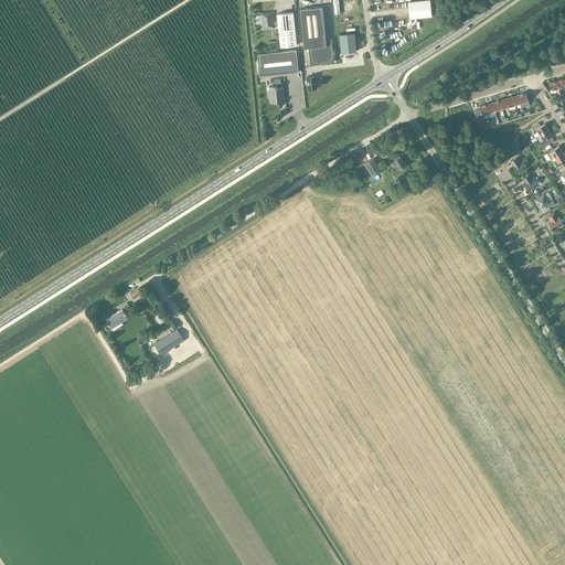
[(432,17),(429,0),(426,0),(407,2),(409,19),(432,17)]
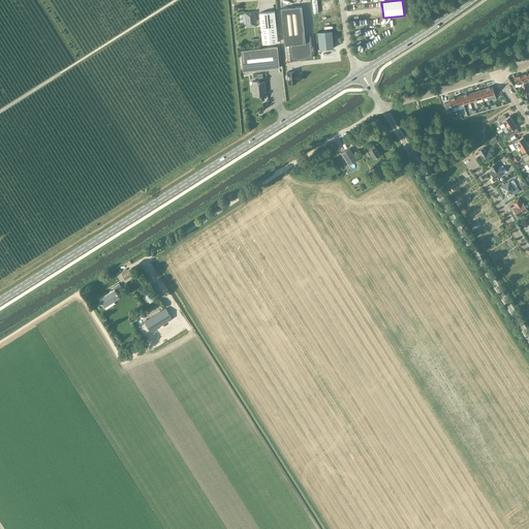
[(302,6),(280,8),(284,45),(289,44),(291,60),(312,58),(310,37),(305,37),(302,6)]
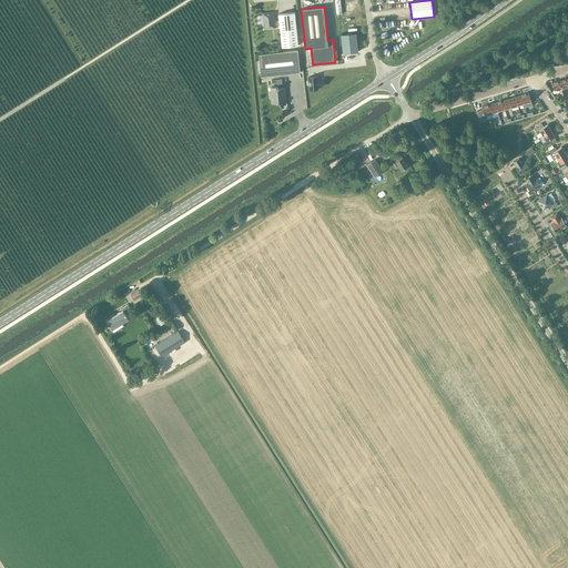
[(263,13),(264,29),(275,28),(274,17),(272,17),(272,12),(263,13)]
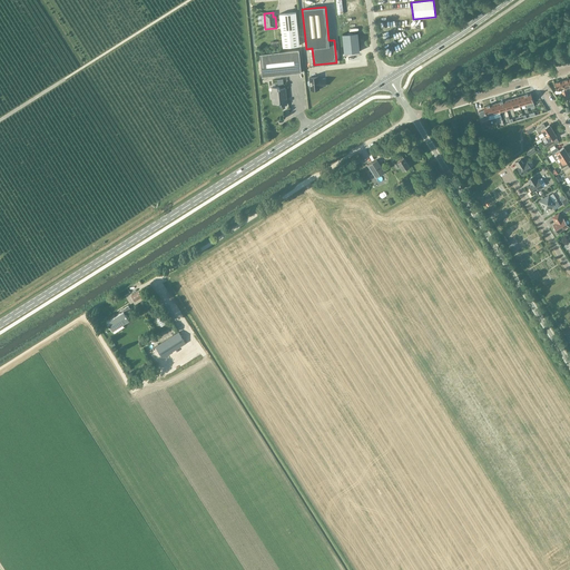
[(279,15),(283,47),(300,46),(296,12),(279,15)]
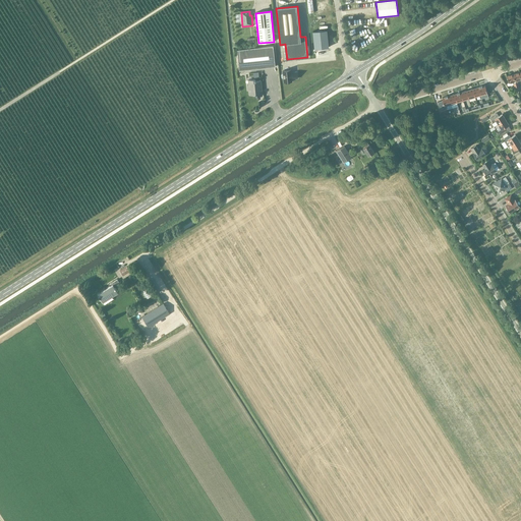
[(327,30),(312,32),(314,49),(329,47),(327,30)]
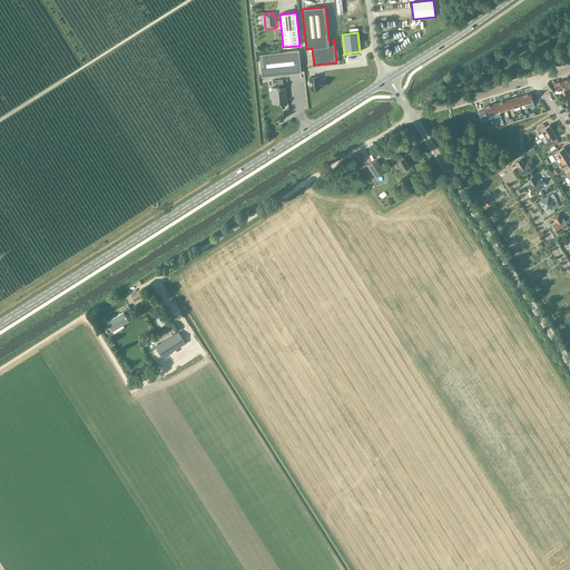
[(259,55),(262,77),(301,72),(298,50),(259,55)]
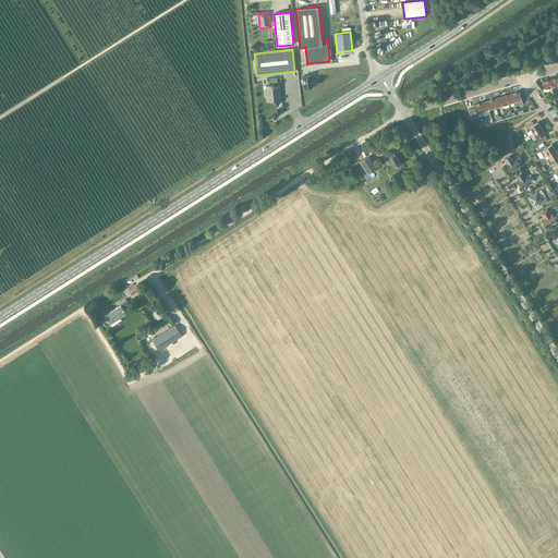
[(543,53),(542,50),(533,52),(534,56),(535,56),(537,62),(544,60),(543,53)]
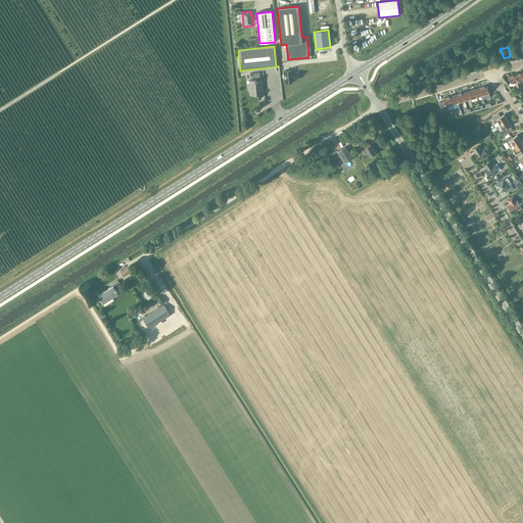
[(284,72),(284,75),(283,75),(282,76),(283,78),(283,79),(285,79),(285,83),(293,82),(292,80),(298,79),(298,73),(292,73),(291,70),(284,72)]
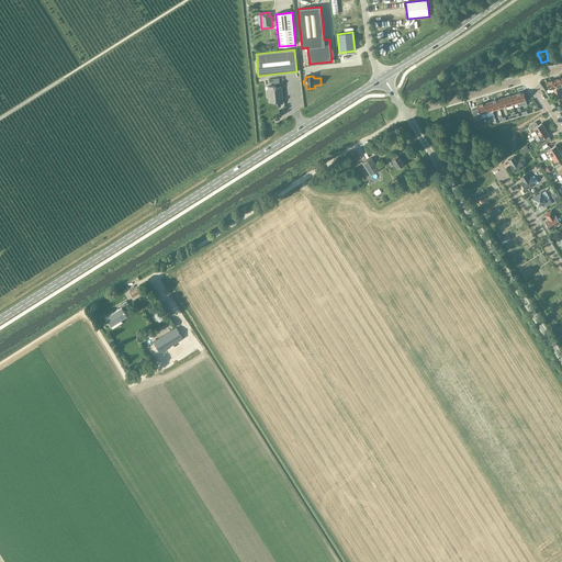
[(560,92),(559,90),(557,90),(553,80),(547,82),(549,89),(553,88),(554,91),(555,94),(560,92)]
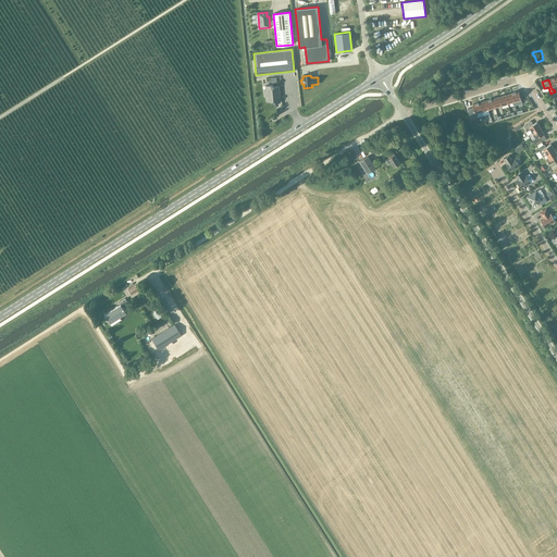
[(279,86),(273,87),(273,86),(273,85),(272,85),(271,85),(265,86),(267,91),(264,91),(264,97),(267,97),(268,101),(274,101),(274,103),(276,103),(276,96),(280,96),(279,86)]
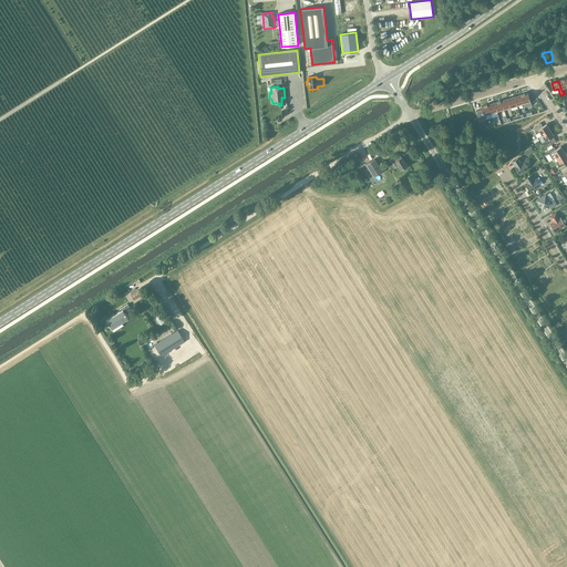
[(527,92),(521,94),(523,104),(531,102),(527,92)]
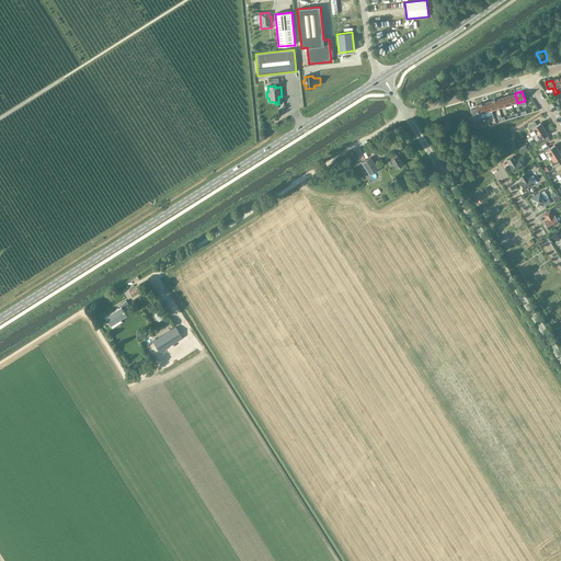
[(515,93),(508,95),(512,105),(517,103),(515,93)]
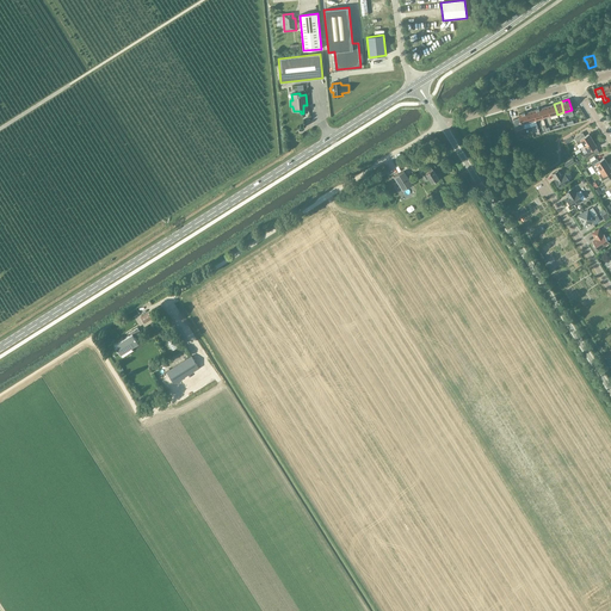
[(554,104),(547,106),(550,116),(557,115),(554,104)]
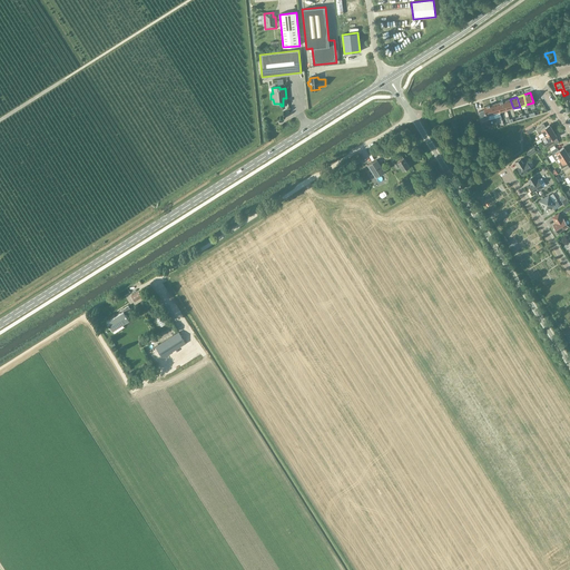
[(510,99),(504,100),(507,110),(513,108),(510,99)]
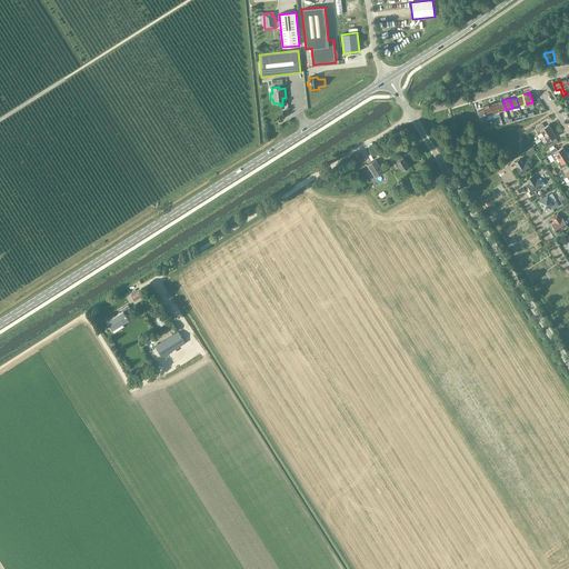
[(503,100),(496,102),(499,112),(506,110),(503,100)]
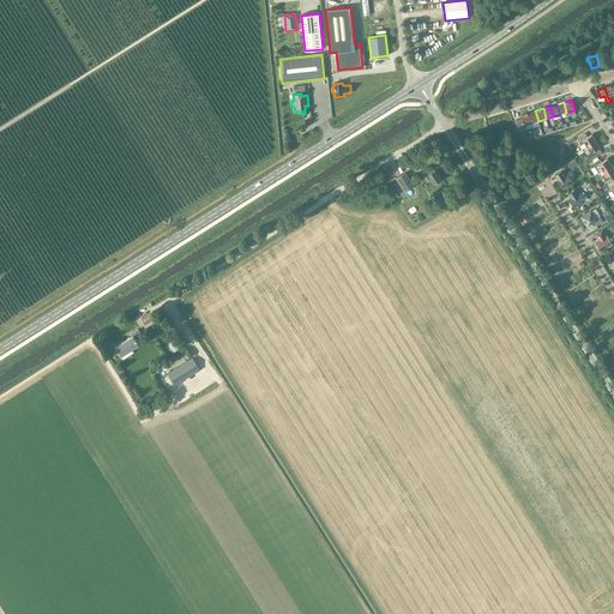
[(535,110),(529,113),(531,124),(539,121),(535,110)]
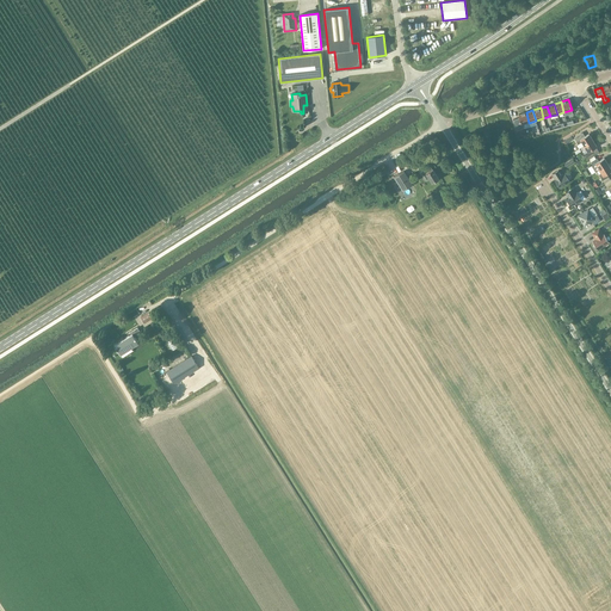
[(519,118),(513,119),(514,127),(516,127),(517,130),(524,128),(524,124),(529,123),(526,112),(518,115),(519,118)]
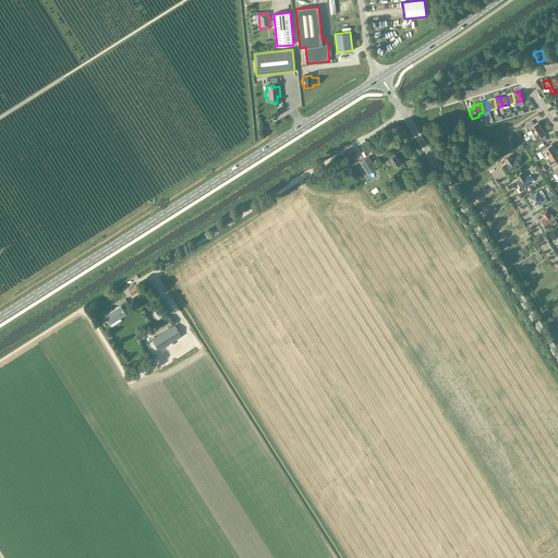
[(531,121),(524,125),(530,135),(542,128),(537,122),(533,125),(531,121)]
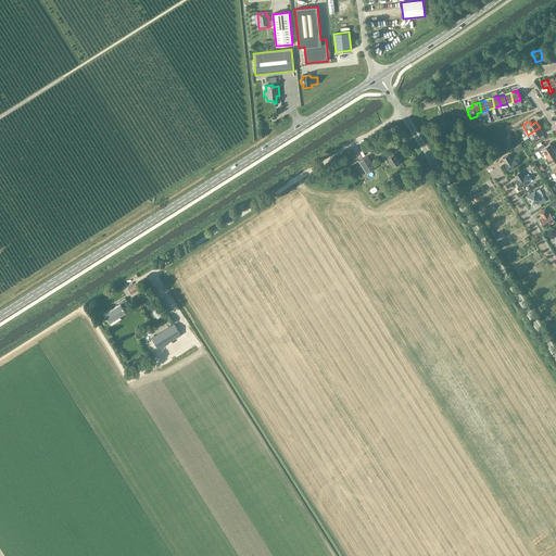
[(533,143),(534,142),(540,139),(539,136),(543,133),(540,127),(528,135),(533,143)]
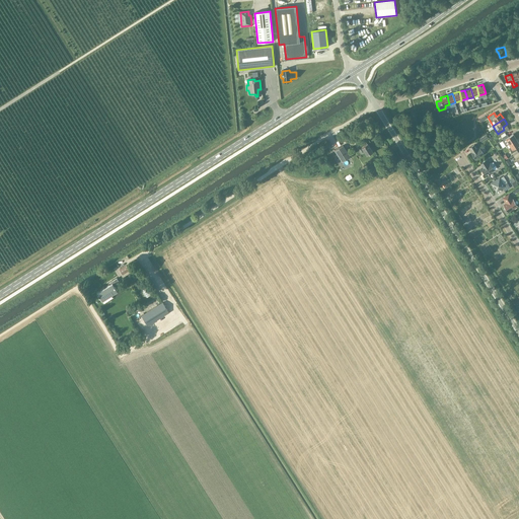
[(509,144),(516,139),(513,134),(509,137),(507,134),(502,138),(504,141),(506,140),(509,144)]
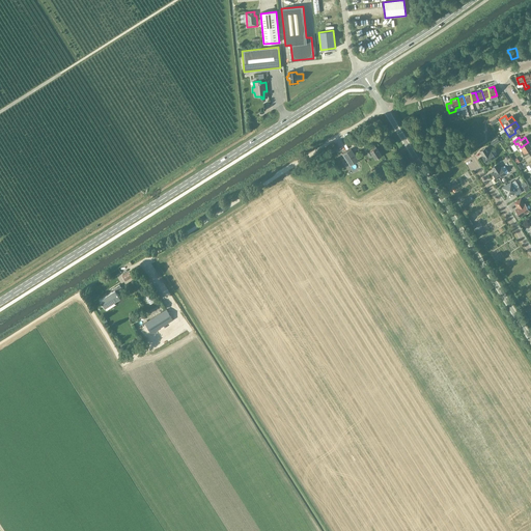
[(523,150),(521,151),(521,152),(524,157),(529,154),(527,150),(530,148),(530,146),(528,142),(521,147),(523,150)]
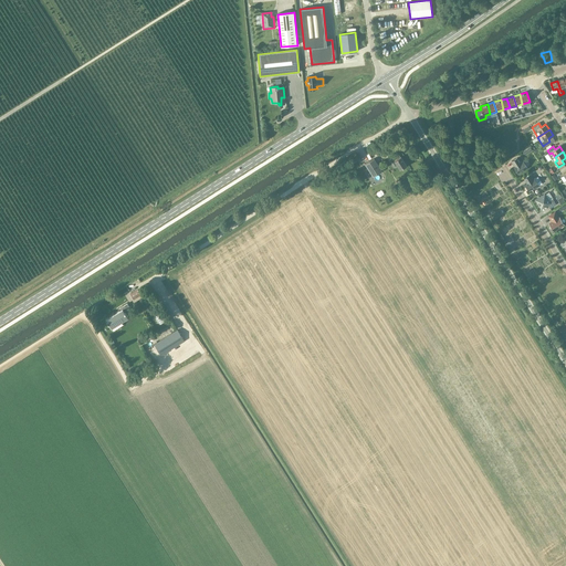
[(407,166),(404,161),(401,157),(400,157),(398,155),(395,157),(396,160),(395,161),(400,170),(407,166)]
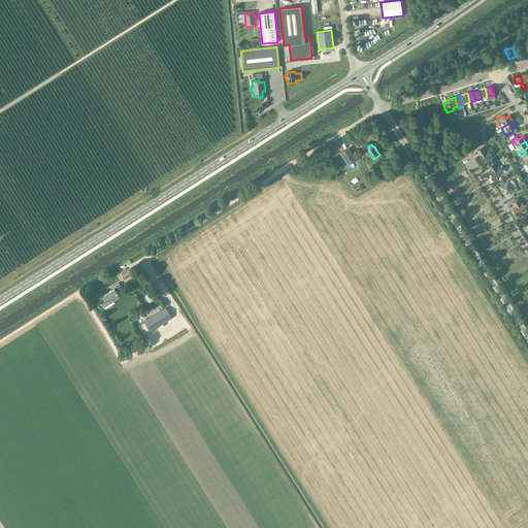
[(483,146),(477,151),(480,155),(480,156),(484,162),(492,157),(488,150),(486,152),(483,146)]
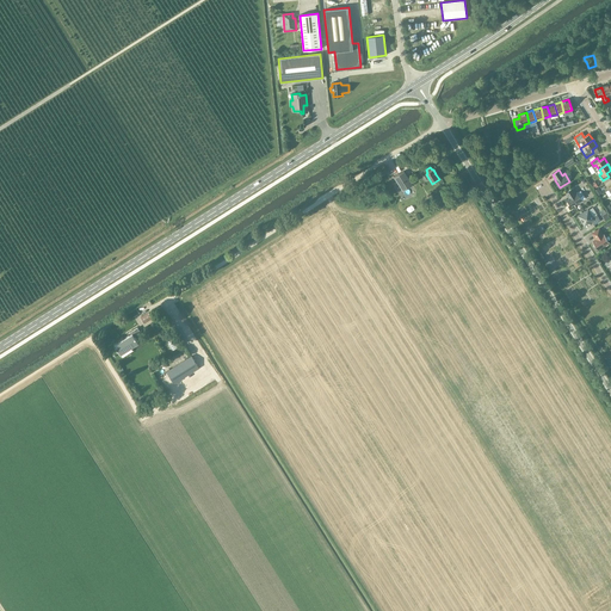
[(403,191),(413,185),(405,172),(395,177),(403,191)]
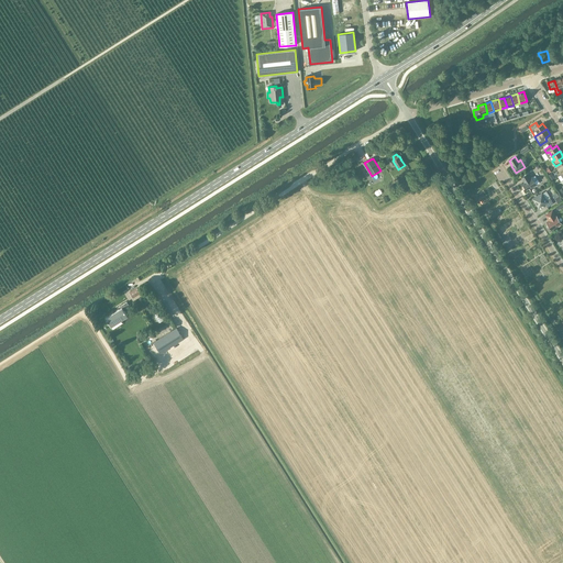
[(551,172),(555,181),(562,179),(558,168),(551,172)]
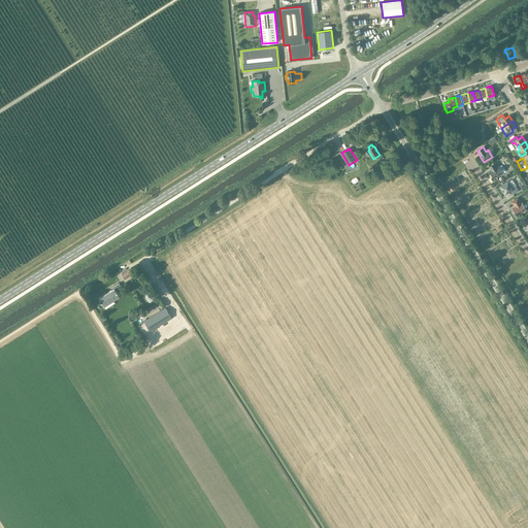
[(502,165),(498,167),(497,168),(494,163),(489,166),(492,171),(490,172),(493,178),(497,175),(498,176),(505,171),(502,165)]
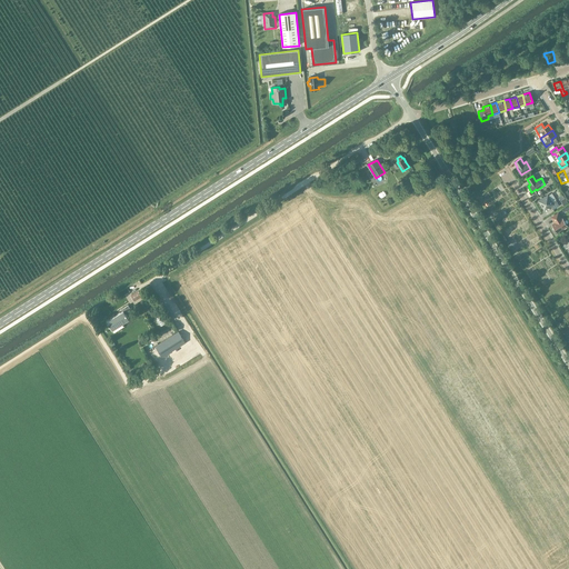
[(542,198),(537,200),(540,205),(545,210),(551,206),(552,209),(559,206),(556,200),(552,202),(548,195),(542,198)]
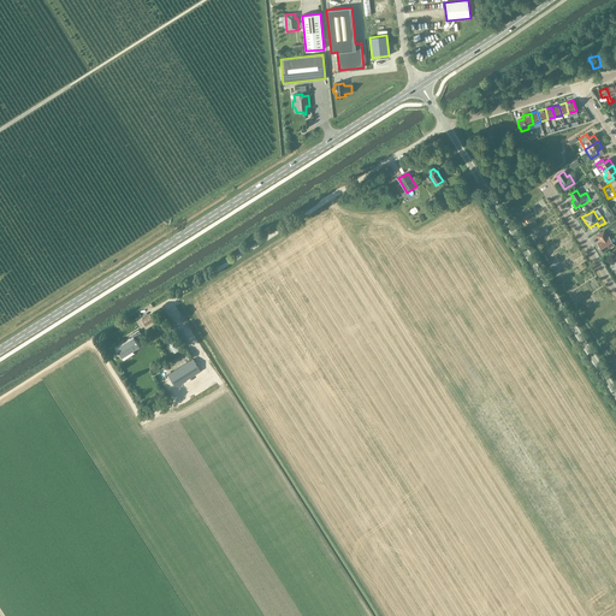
[(602,242),(598,244),(603,252),(614,244),(609,237),(608,237),(604,231),(598,236),(600,240),(602,242)]
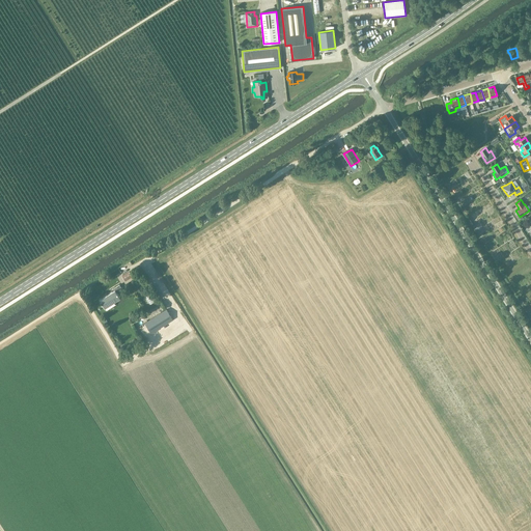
[(121,276),(124,281),(132,276),(129,272),(121,276)]
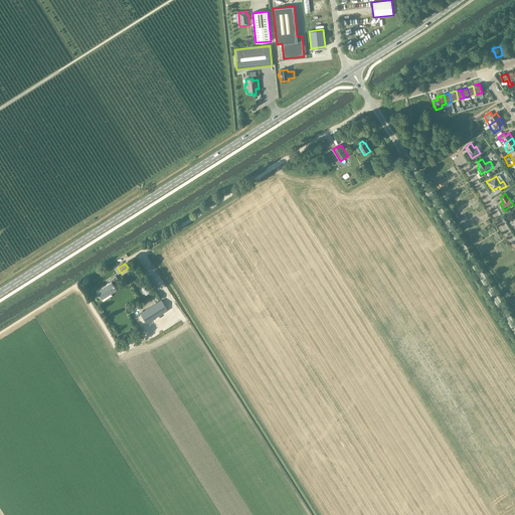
[(111,294),(110,293),(117,290),(114,286),(115,286),(114,285),(113,283),(118,280),(116,277),(108,282),(109,284),(97,291),(99,294),(99,295),(99,296),(100,295),(101,298),(102,299),(111,294)]
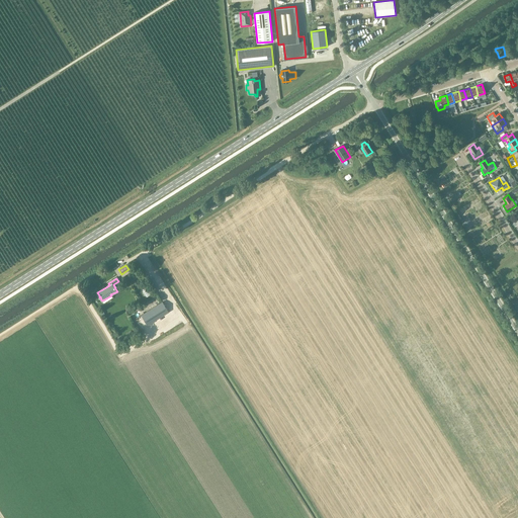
[(148,325),(169,312),(163,301),(142,315),(148,325)]
